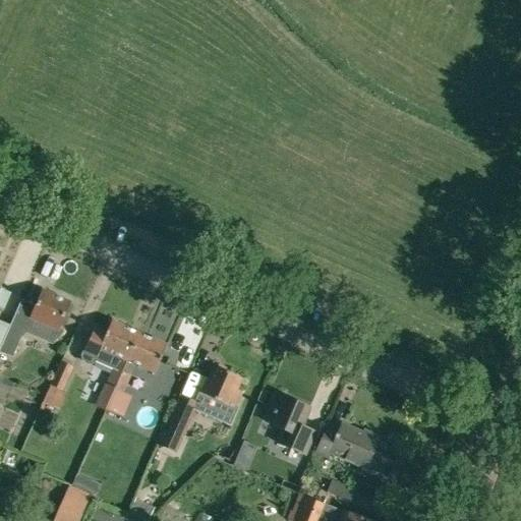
[(62,333),(58,329),(69,303),(43,291),(36,305),(21,299),(4,338),(0,346),(0,350),(11,356),(19,338),(26,331),(52,343),(62,333)]
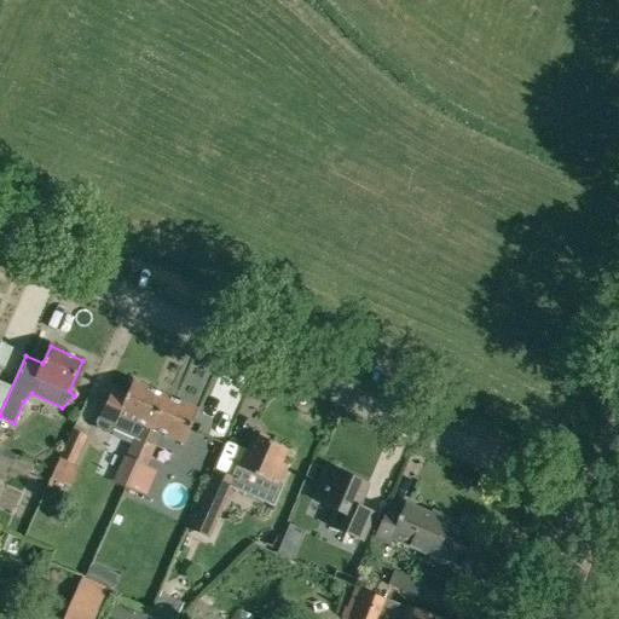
[(98,416),(96,422),(97,428),(103,433),(109,433),(114,429),(134,438),(125,457),(136,462),(144,443),(150,428),(165,395),(133,381),(126,395),(113,391),(102,417),(98,416)]
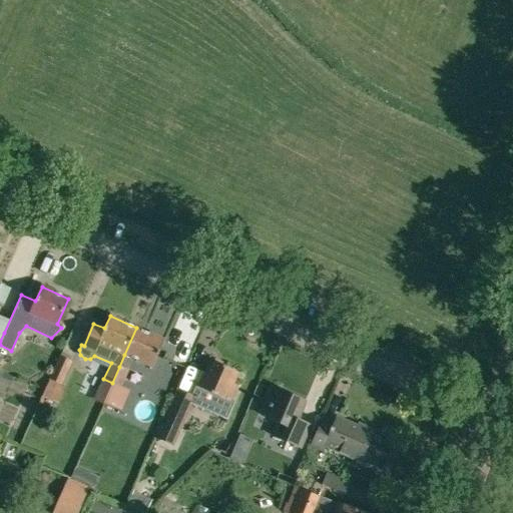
[(124,355),(151,367),(163,340),(137,328),(124,355)]
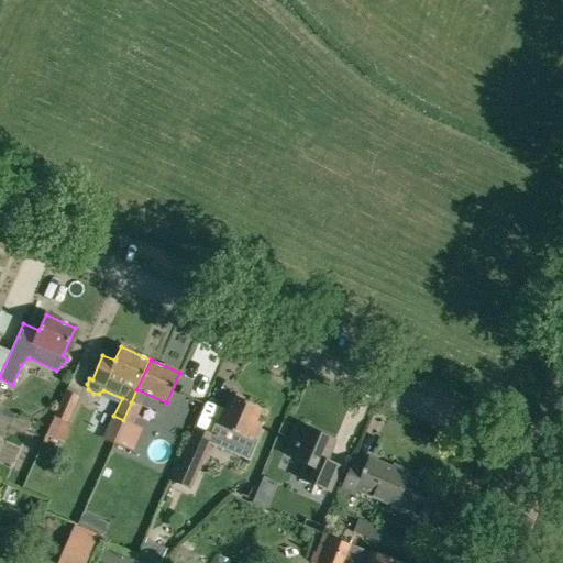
[(65,392),(54,418),(67,423),(78,397),(65,392)]
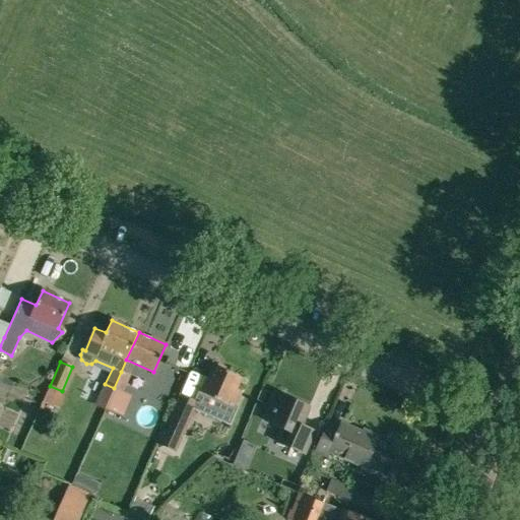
[(74,367),(55,408),(68,414),(86,372),(74,367)]
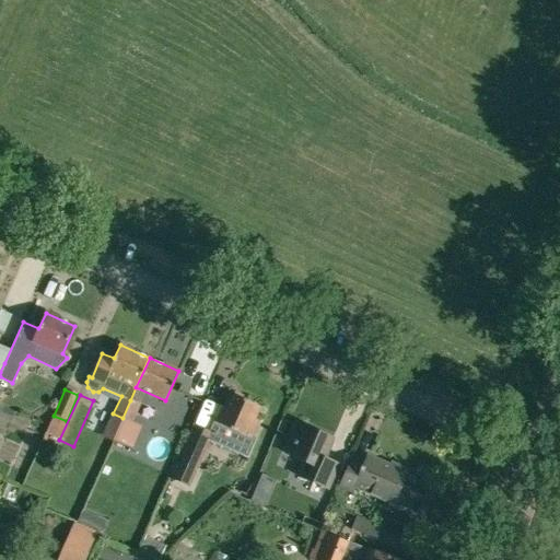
[(177,462),(175,466),(171,478),(189,486),(195,475),(196,470),(209,442),(247,457),(255,438),(251,436),(256,421),(254,420),(259,407),(230,395),(224,409),(218,406),(207,431),(194,426),(177,462)]
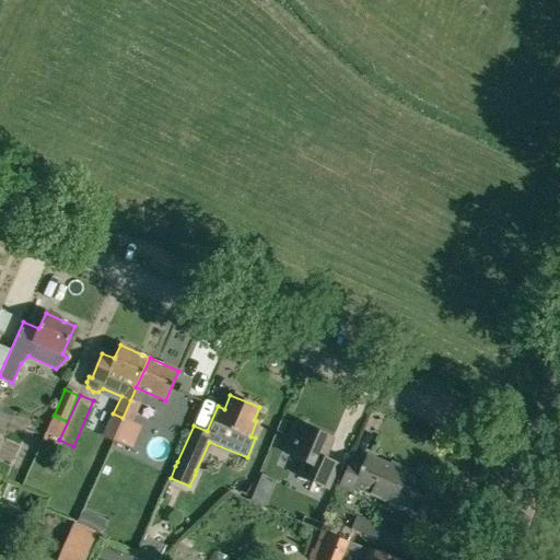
[(113,440),(133,448),(142,427),(132,422),(141,406),(130,400),(123,418),(113,440)]
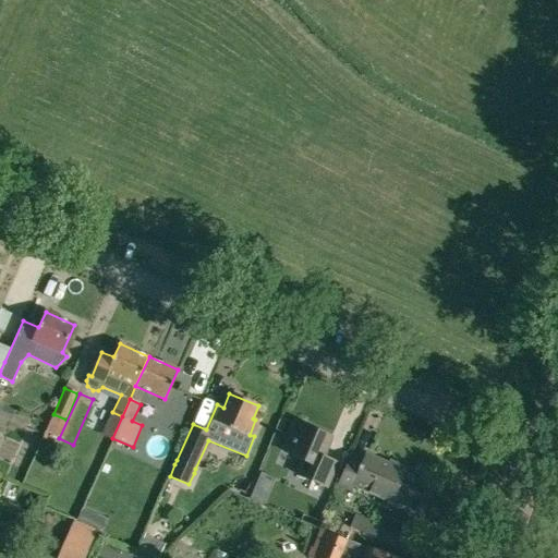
[(0,416),(11,422),(16,411),(0,403),(0,416)]
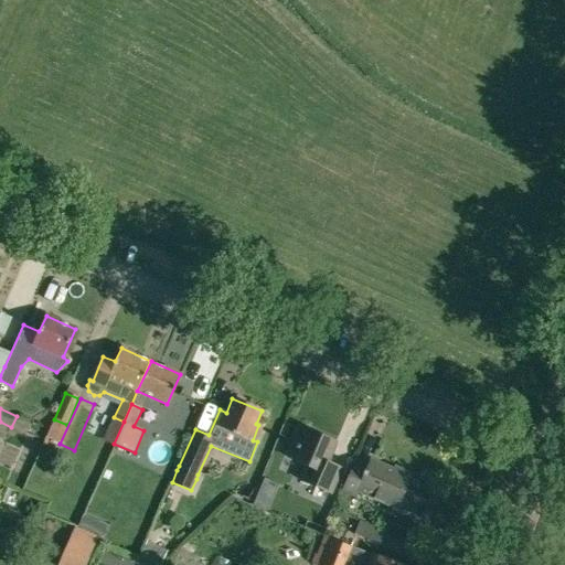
[(0,422),(0,437),(6,440),(11,427),(0,422)]
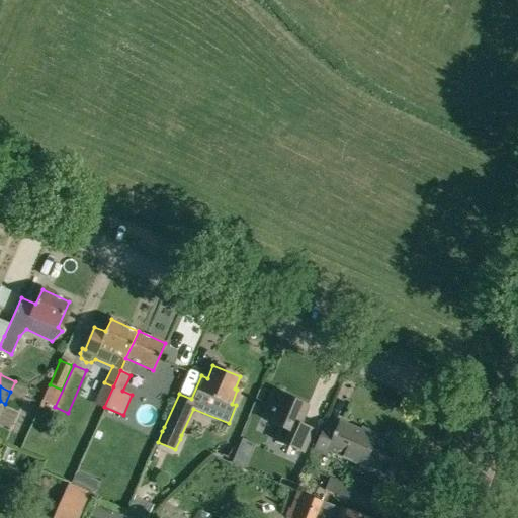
[(312,430),(299,425),(308,406),(272,391),(265,407),(273,410),(268,422),(280,427),(274,440),(289,446),(303,452),(312,430)]
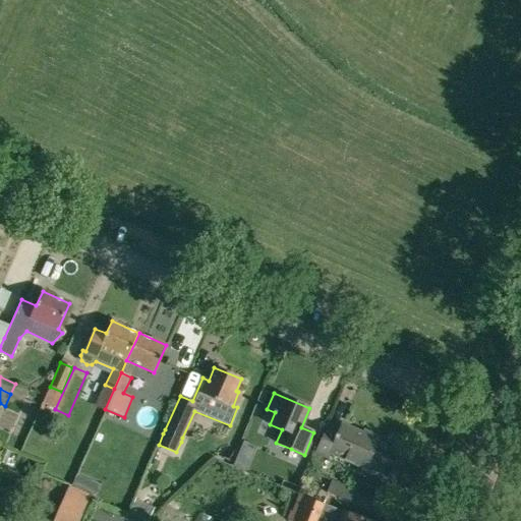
[(25,445),(32,431),(16,423),(10,436),(25,445)]
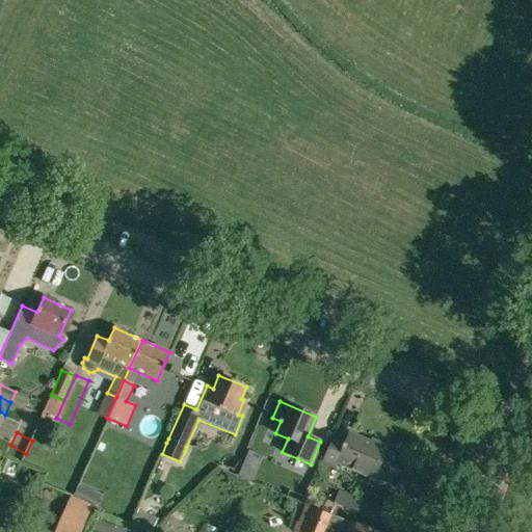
[(464,444),(452,432),(444,441),(455,453),(464,444)]
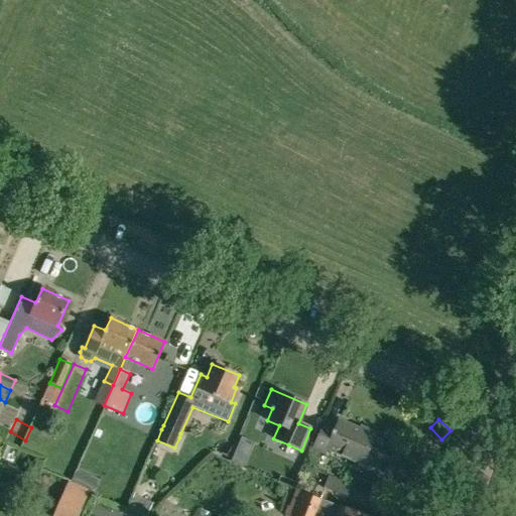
[(323,426),(311,452),(323,456),(326,448),(355,461),(352,467),(373,477),(384,452),(369,445),(374,433),(360,427),(359,430),(338,421),(334,431),(323,426)]
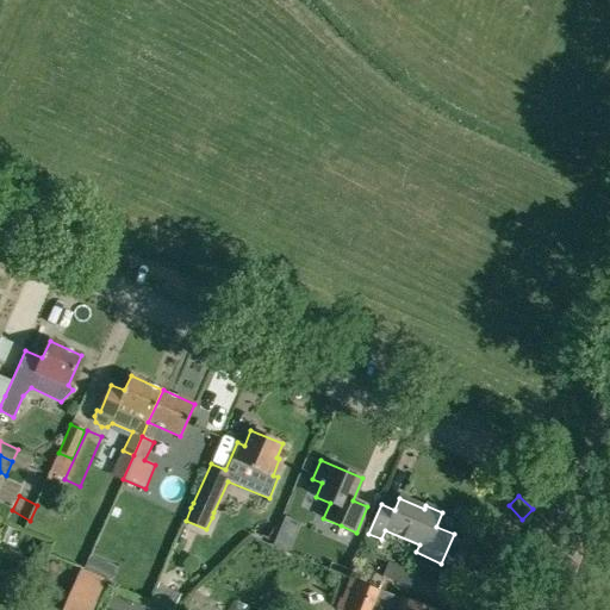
[(291,543),(275,536),(272,546),(286,552),(291,543)]
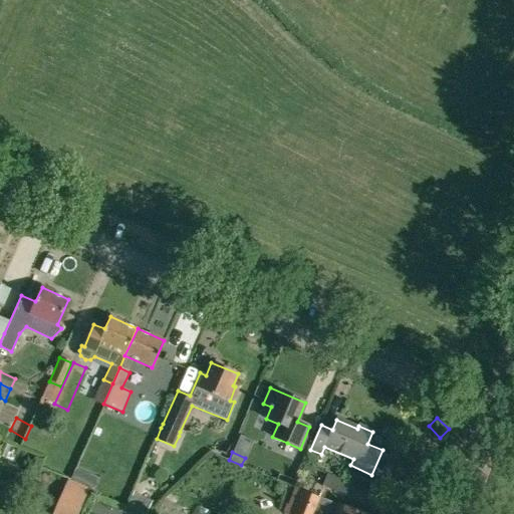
[(276,480),(291,486),(294,480),(279,474),(276,480)]
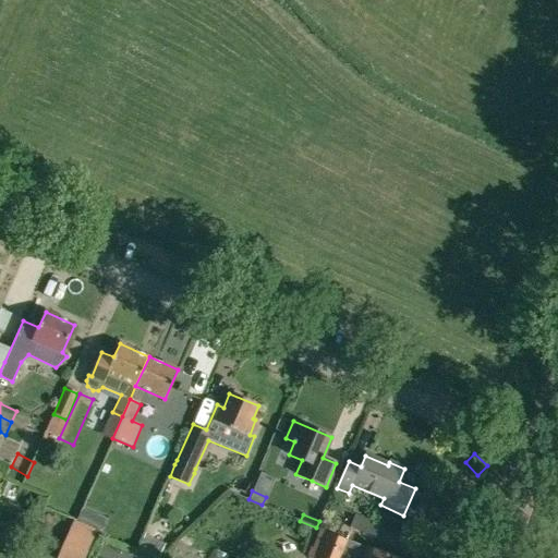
[(75,522),(58,557),(85,557),(98,532),(75,522)]
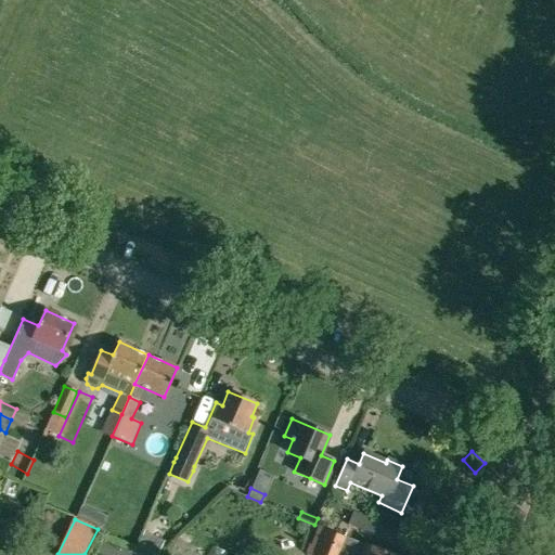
[(320,538),(341,546),(338,554),(389,554),(323,530),(320,538)]
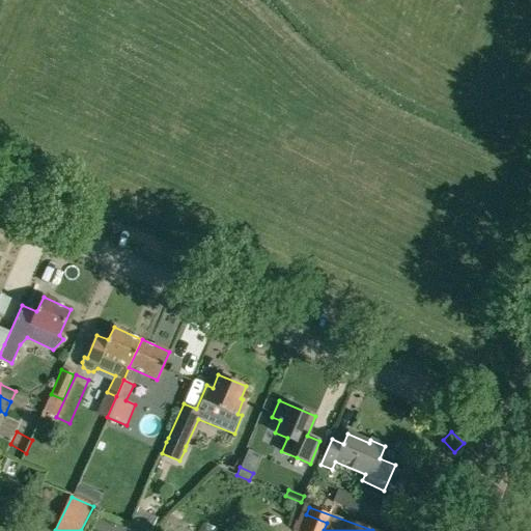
[(137,509),(131,525),(144,530),(151,530),(158,518),(137,509)]
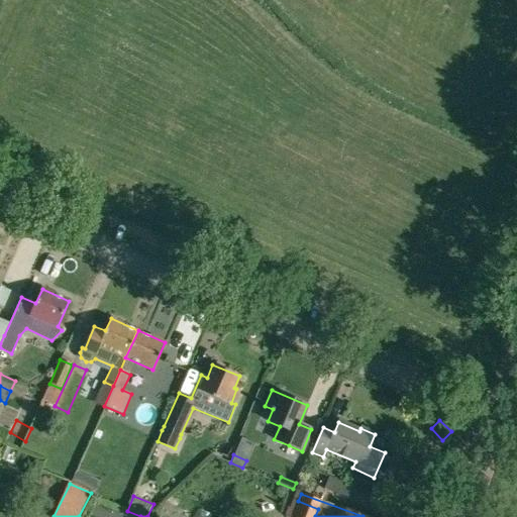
[(315,516),(318,509),(298,501),(295,510),(288,508),(285,516),(288,516),(315,516)]
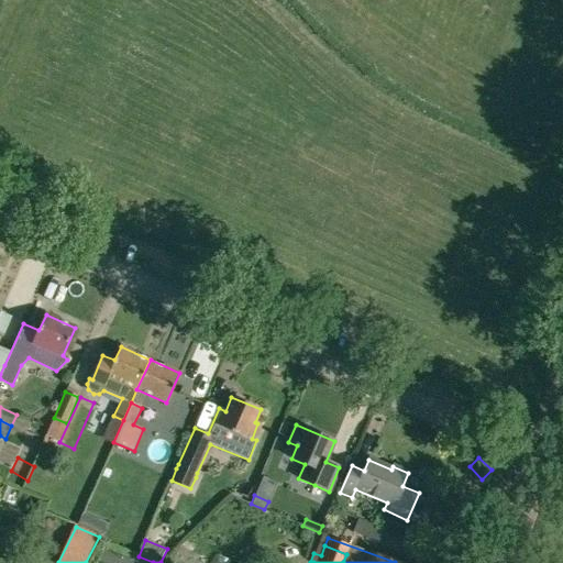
[(103,550),(97,562),(111,562),(116,555),(103,550)]
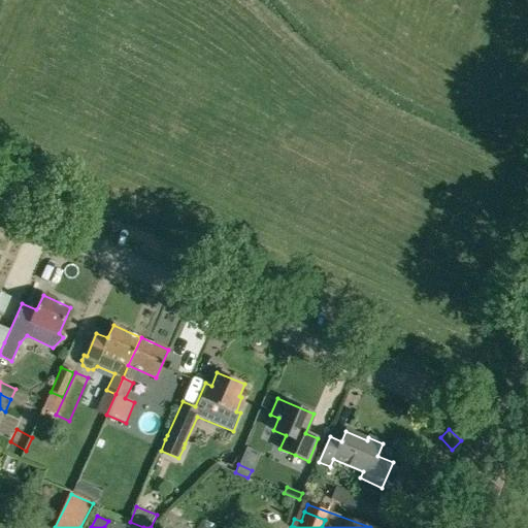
All buildings are outlined.
